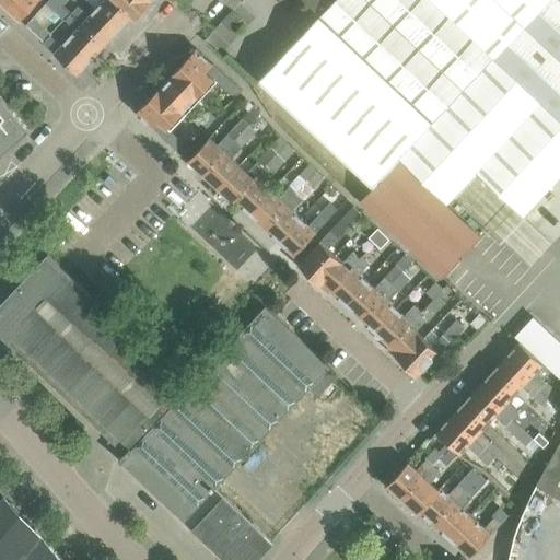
[(12,0),(6,8),(20,21),(39,0),(12,0)]
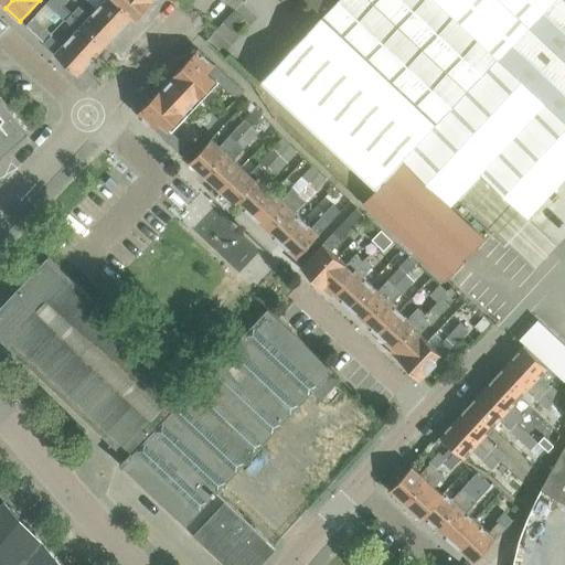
[(107,45),(73,13),(59,0),(49,0),(46,3),(65,21),(66,20),(77,30),(70,39),(93,61),(107,45)]
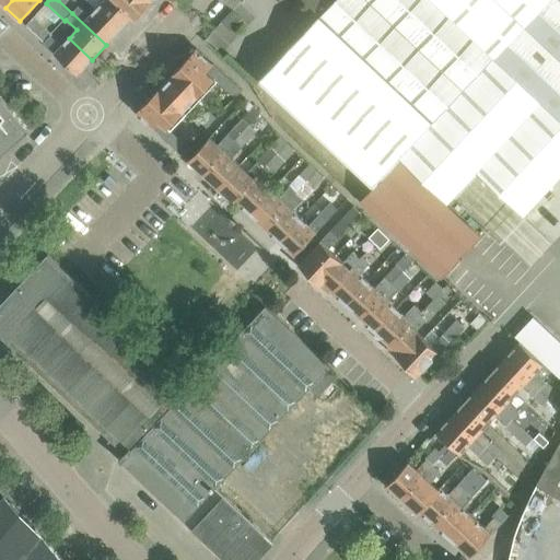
[(133,15),(117,0),(103,0),(104,1),(97,9),(120,31),(133,15)]
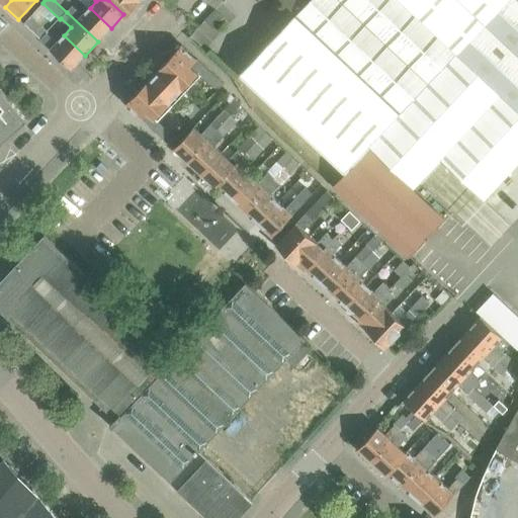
[(108,0),(123,14),(126,16),(141,1),(140,0),(108,0)]
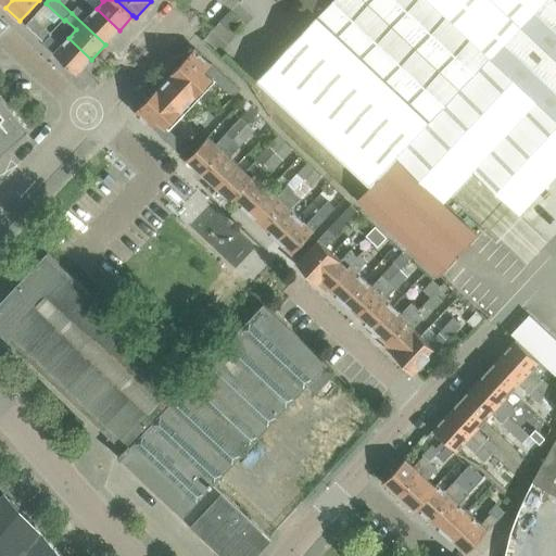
[(491,57),(429,0),(302,0),(317,14),(431,121),(491,57)]
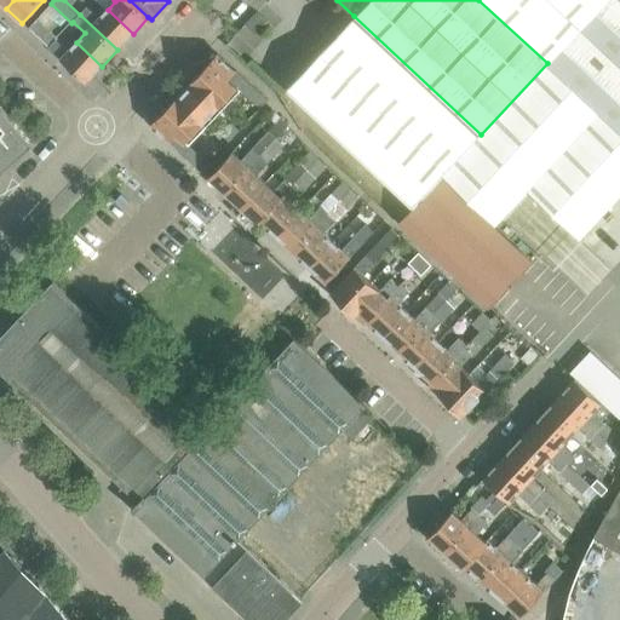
[(619,0),(478,0),(547,63),(600,114),(619,132),(619,0)]
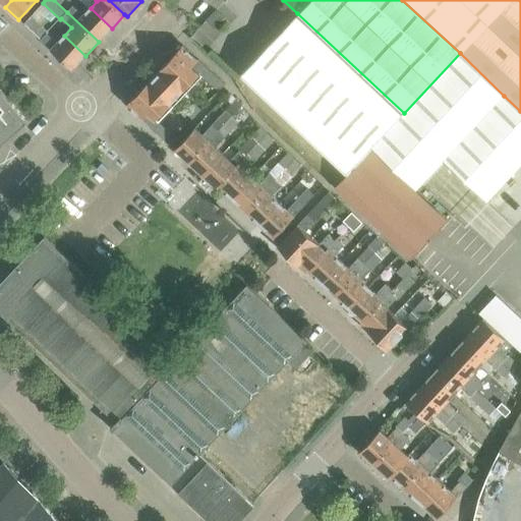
[(67,12),(99,42),(112,29),(91,8),(83,15),(73,6),(67,12)]
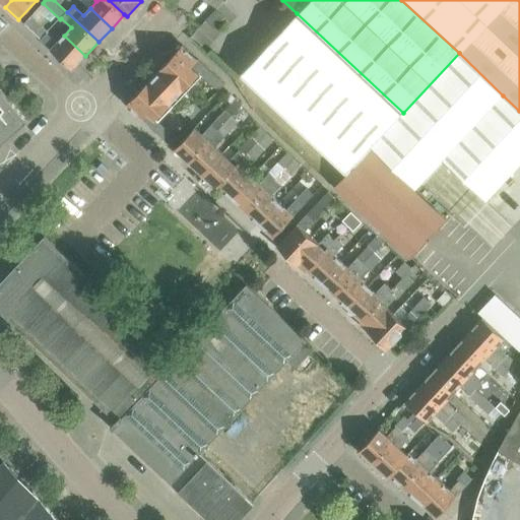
[(215,28),(223,19),(215,11),(206,20),(215,28)]
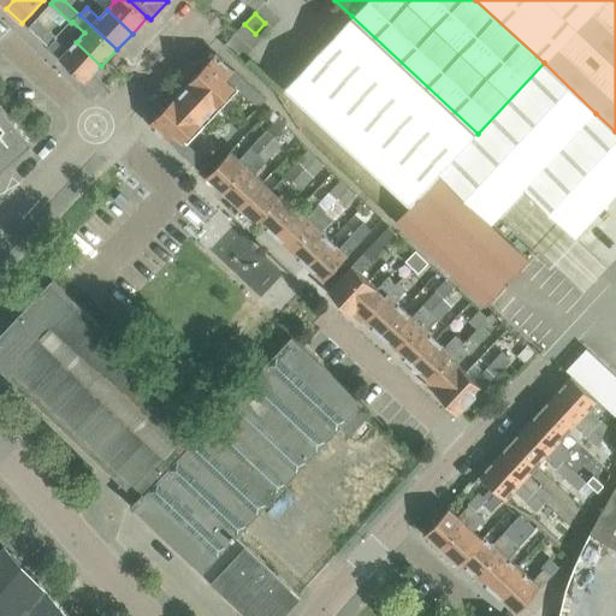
[(478,134),(351,16),(284,88),(412,205),(438,176),(446,166),(478,134)]
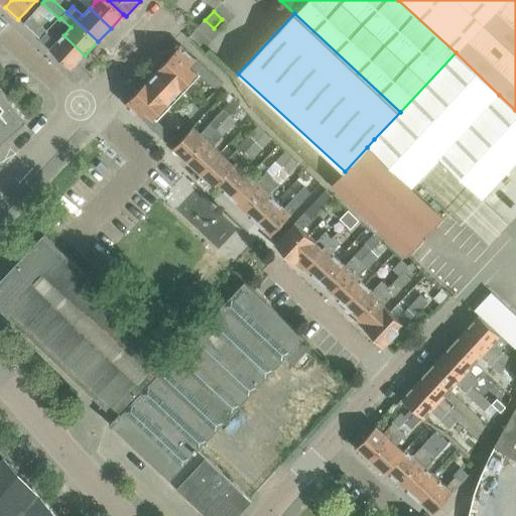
[(85,55),(63,35),(56,42),(46,33),(48,32),(31,16),(23,24),(72,69),(85,55)]
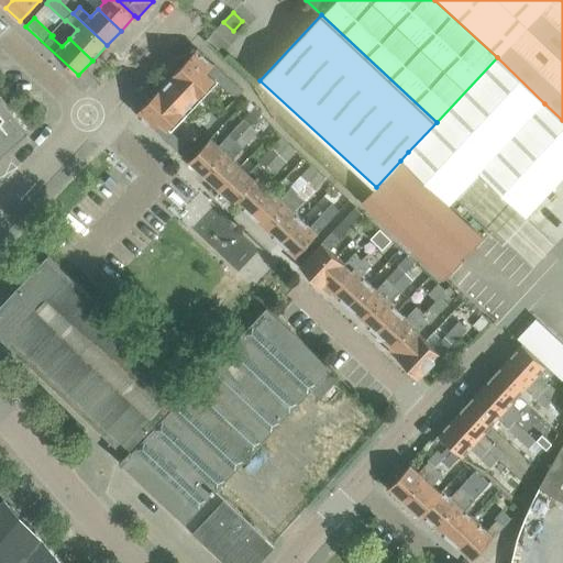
[(243,91),(213,64),(197,50),(175,73),(198,96),(213,79),(235,99),(243,91)]
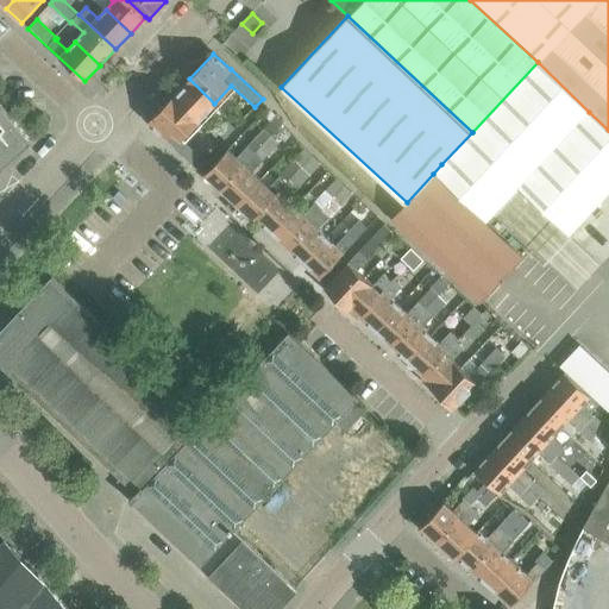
[(485,223),(519,187),(589,112),(538,62),(472,132),(441,164),(433,174),(485,223)]
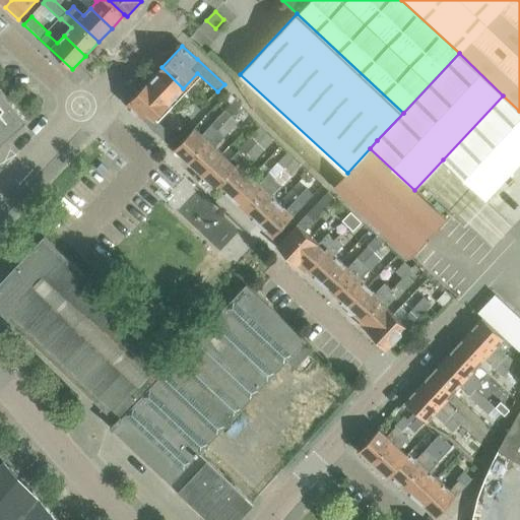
[(183,88),(161,67),(147,82),(169,103),(183,88)]
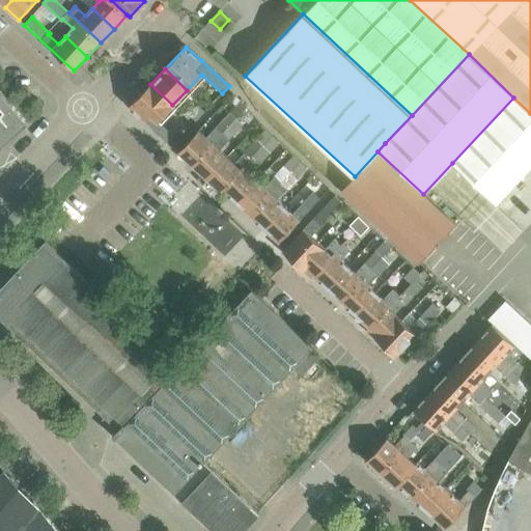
[(172,105),(150,84),(129,107),(171,146),(177,140),(158,121),(172,105)]
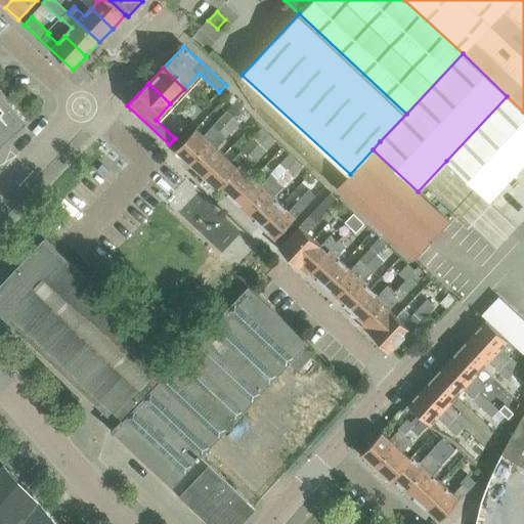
[(0,146),(28,122),(0,90),(0,146)]
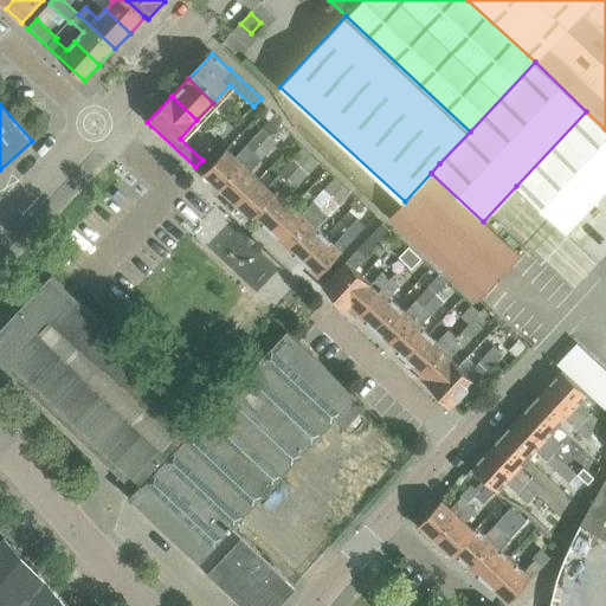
[(566,233),(605,191),(605,129),(586,111),(516,186),(566,233)]
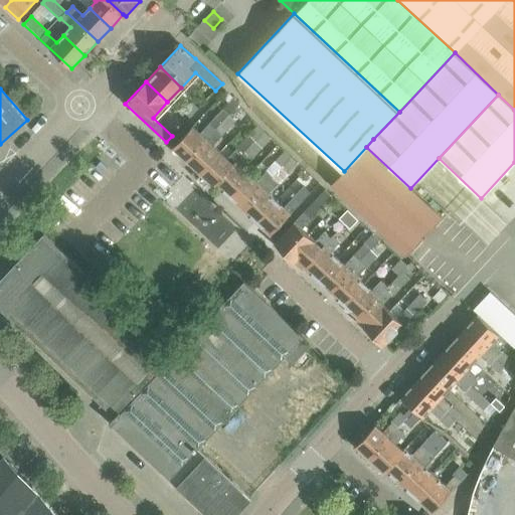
[(190,119),(199,109),(192,102),(183,112),(190,119)]
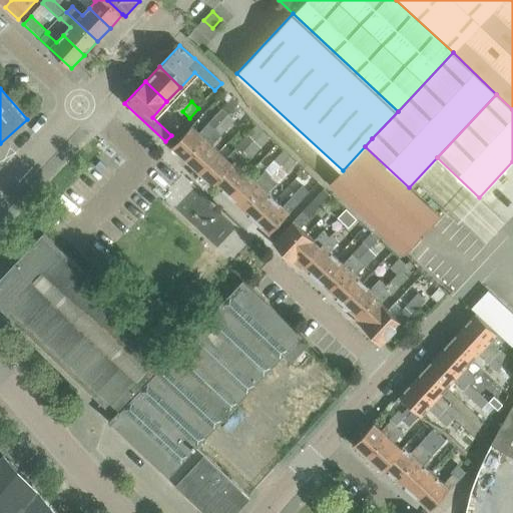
[(185,160),(214,129),(228,114),(222,108),(199,133),(191,125),(171,147),(185,160)]
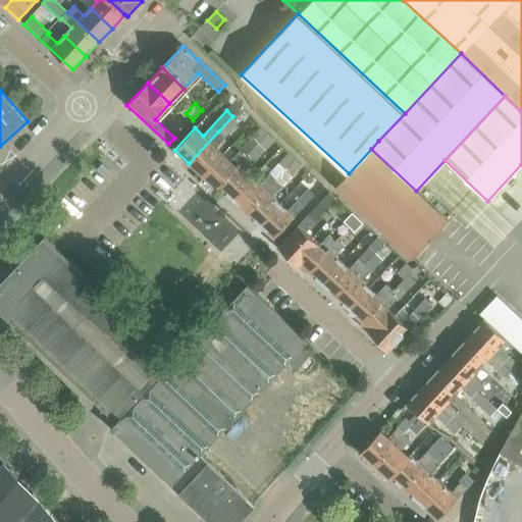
[(215,147),(224,138),(239,122),(232,116),(218,132),(189,163),(202,175),(222,154),(215,147)]
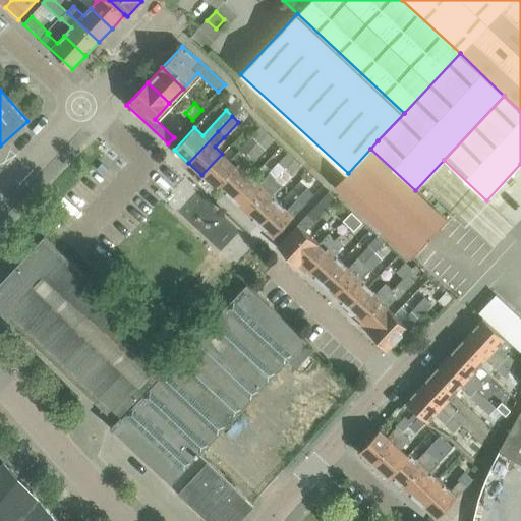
[(218,185),(244,157),(267,133),(259,127),(251,136),(229,160),(222,154),(201,175),(217,189),(219,186),(218,185)]
